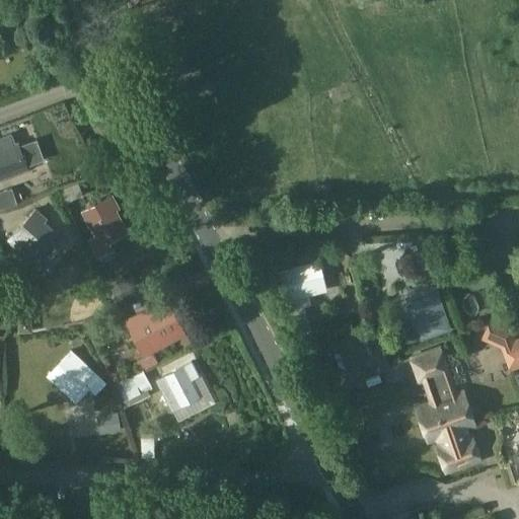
[(0,180),(29,171),(20,143),(17,144),(13,134),(0,138),(0,180)]
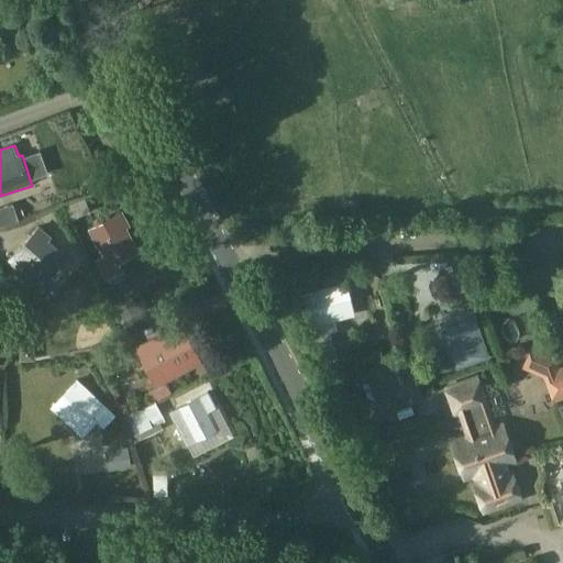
[(14,205),(0,208),(0,228),(21,222),(14,205)]
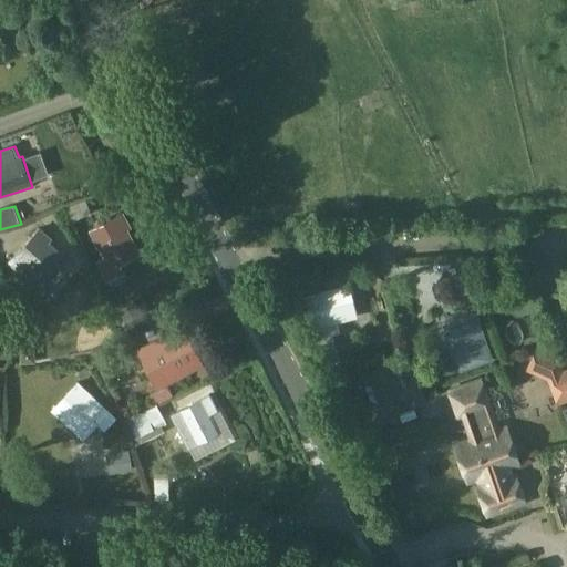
[(125,272),(121,263),(140,253),(127,228),(130,227),(122,212),(88,230),(103,258),(98,261),(106,282),(125,272)]
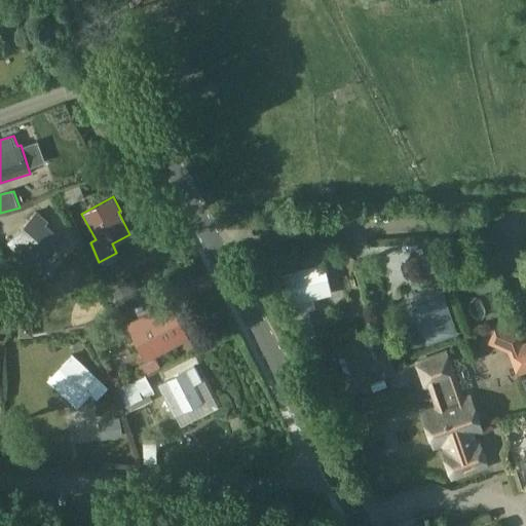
[(45,224),(48,222),(35,211),(5,245),(17,256),(24,248),(42,265),(64,241),(45,224)]
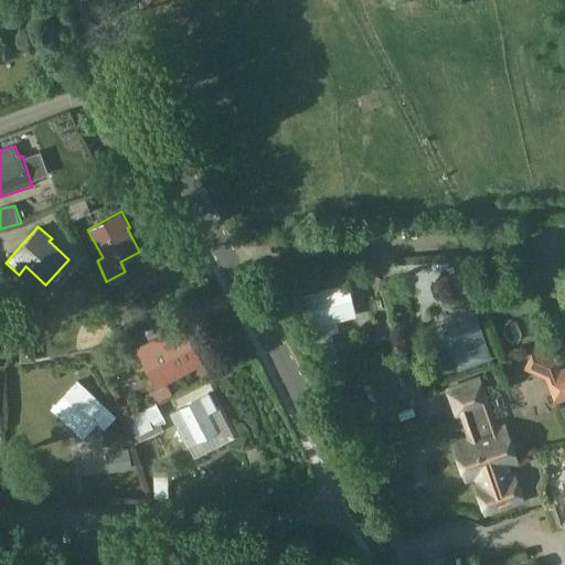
[(353,316),(345,284),(302,295),(310,327),(353,316)]
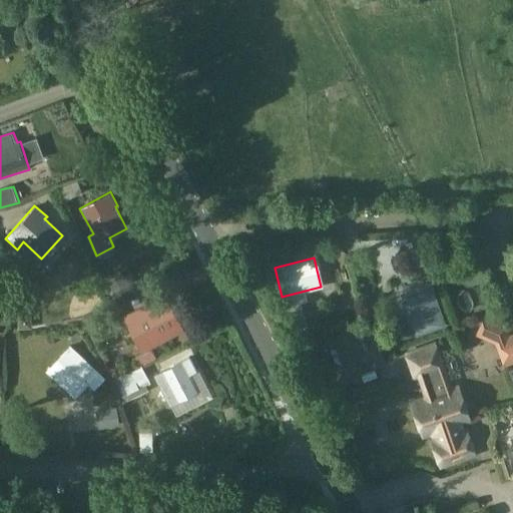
[(119,270),(105,278),(118,300),(138,289),(132,279),(126,282),(119,270)]
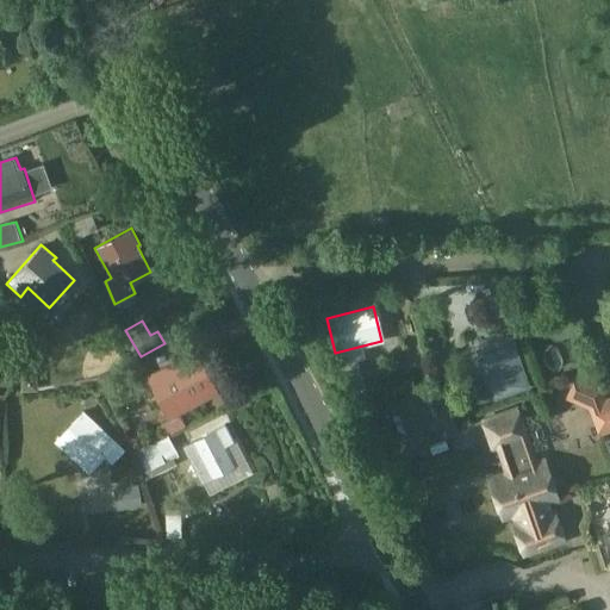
[(496,398),(527,386),(510,338),(478,349),(496,398)]
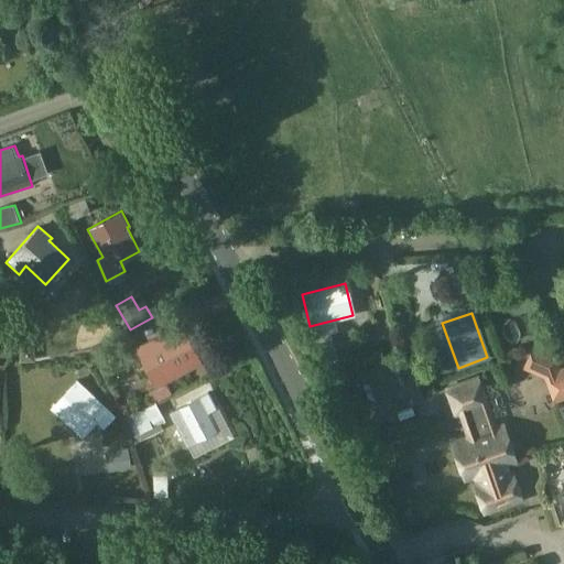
[(183,325),(136,349),(155,389),(147,393),(152,403),(172,394),(166,383),(203,365),(183,325)]
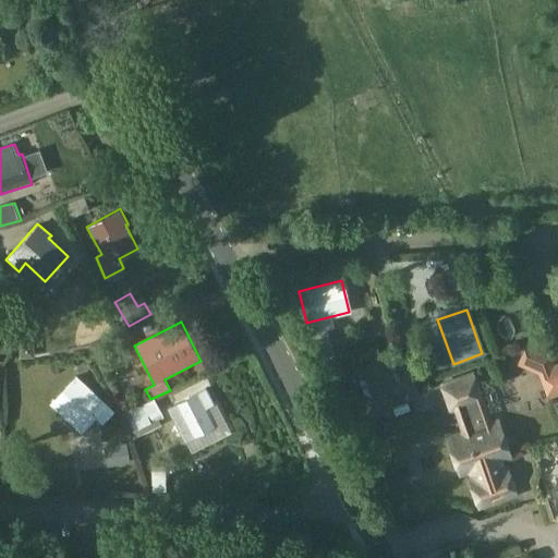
[(473,480),(470,481),(478,508),(516,495),(507,468),(504,469),(500,460),(510,457),(498,421),(489,424),(482,400),(472,374),(441,385),(451,411),(464,407),(469,416),(463,419),(468,432),(447,438),(459,473),(469,470),(473,480)]
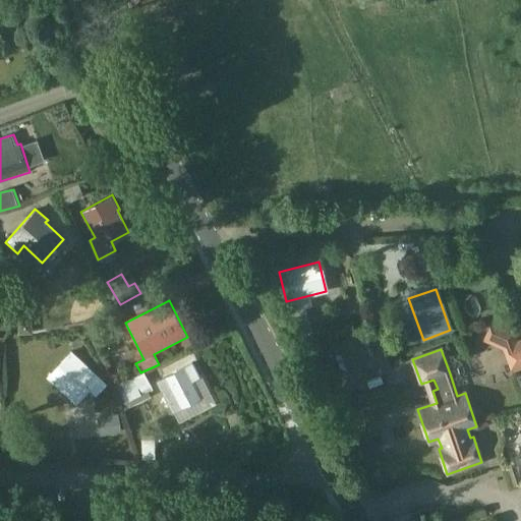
[(106,384),(70,350),(45,378),(75,405),(89,390),(95,396),(106,384)]
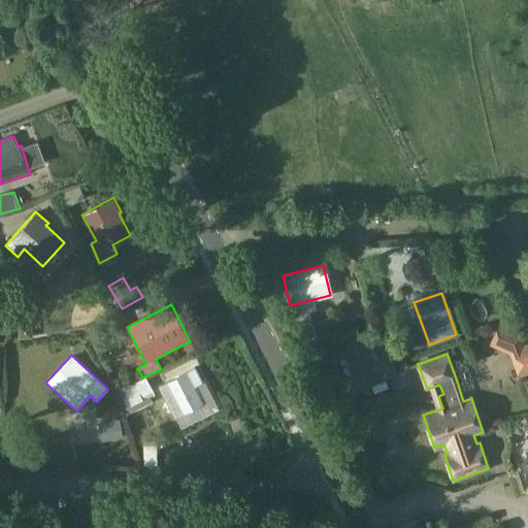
[(197,366),(187,371),(158,386),(182,430),(221,409),(197,366)]
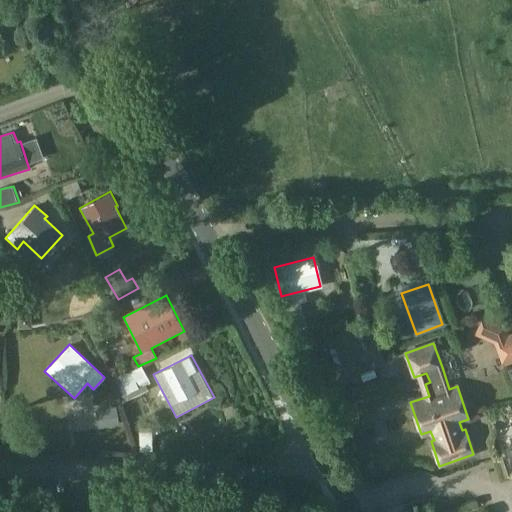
[(140,366),(119,376),(128,395),(149,383),(140,366)]
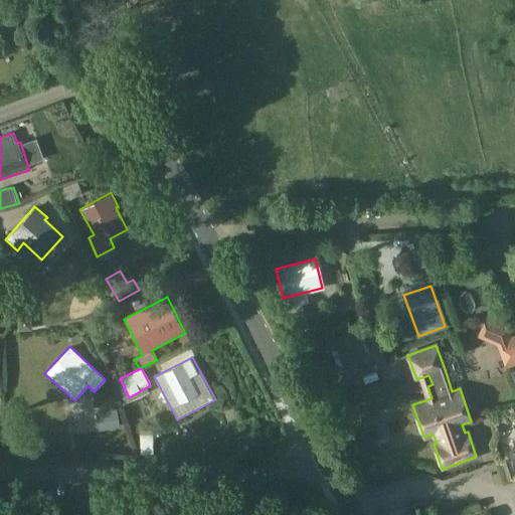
[(135,463),(147,462),(147,442),(134,442),(135,463)]
